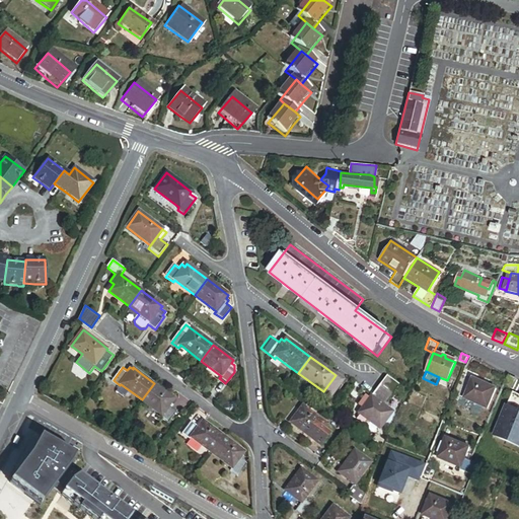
[(323,391),(330,397),(343,381),(336,375),(323,391)]
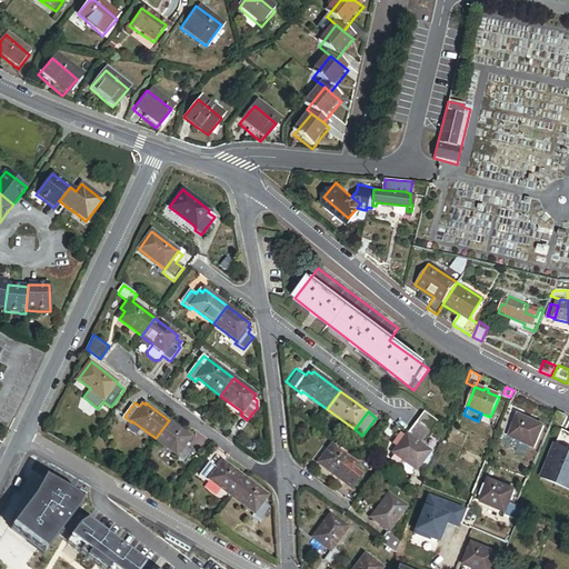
[(551,423),(561,428),(567,417),(556,412),(551,423)]
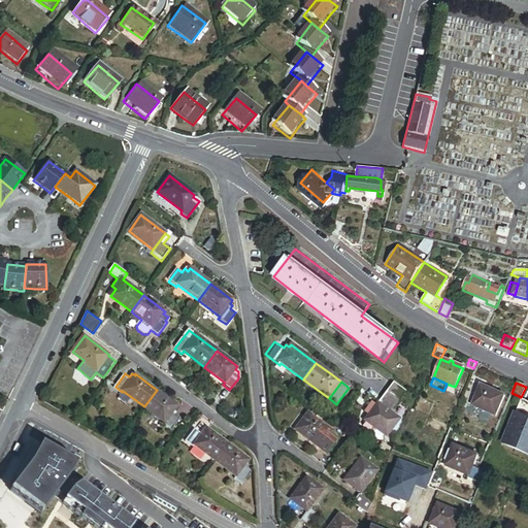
[(389,414),(404,392),(393,384),(383,398),(376,407),(371,403),(364,414),(369,417),(365,422),(387,437),(398,421),(389,414)]
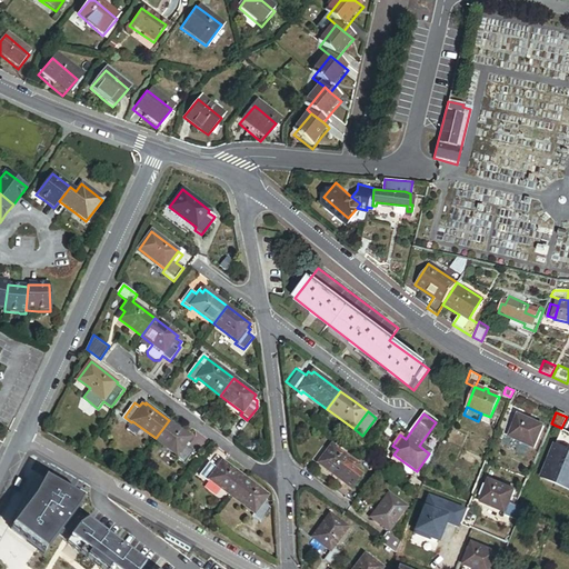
[(535,447),(539,437),(542,428),(516,417),(513,422),(511,428),(508,438),(533,449),(535,447)]
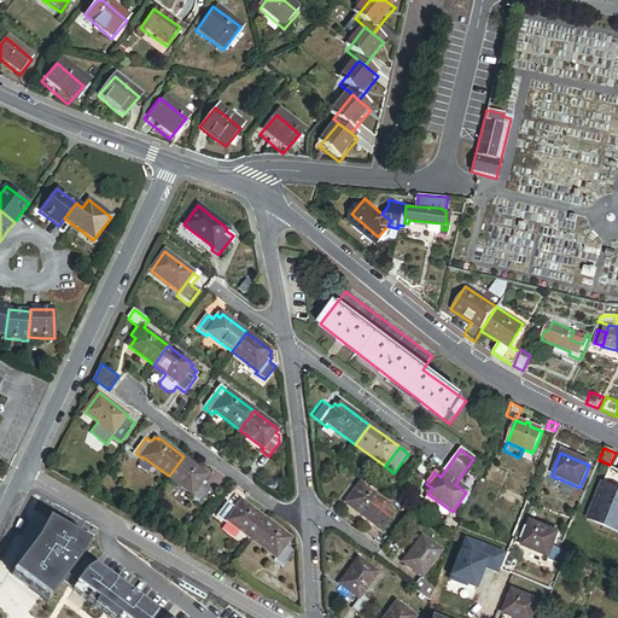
[(207,478),(209,474),(197,466),(184,456),(169,476),(194,494),(192,496),(202,502),(211,489),(205,485),(210,481),(207,478)]
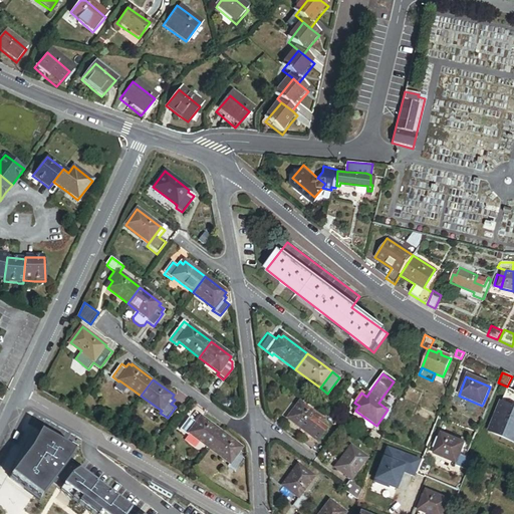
[(513,393),(508,391),(488,433),(513,444),(513,393)]
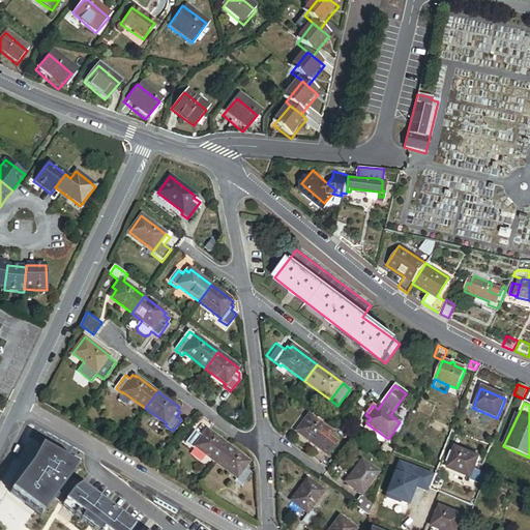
[(498,416),(502,418),(506,409),(502,407),(498,416)]
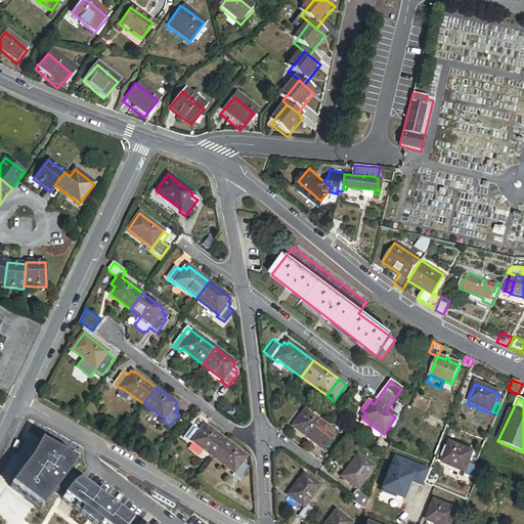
[(323,451),(333,439),(328,435),(331,431),(306,411),(293,428),(323,451)]
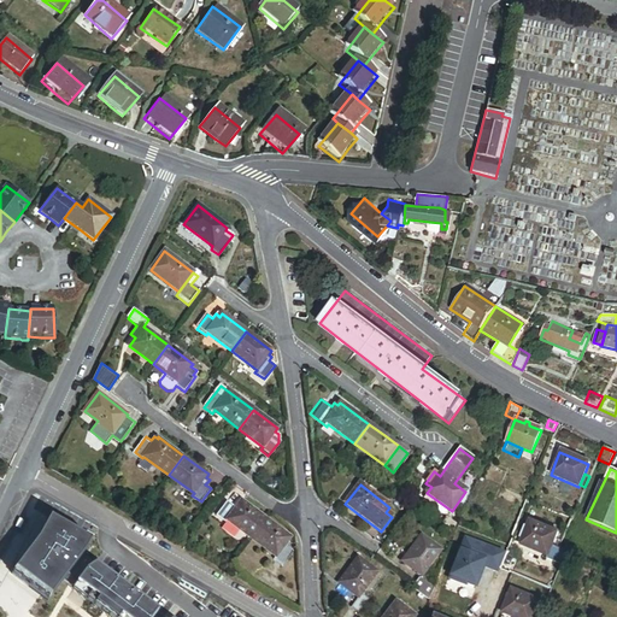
[(228,519),(252,538),(266,518),(242,500),(239,504),(236,501),(233,505),(228,501),(218,515),(227,522),(228,519)]
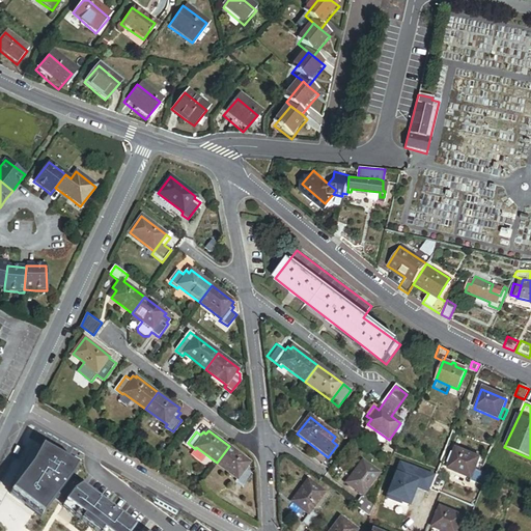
[(70,479),(79,466),(44,446),(33,464),(10,494),(42,518),(57,497),(70,479)]
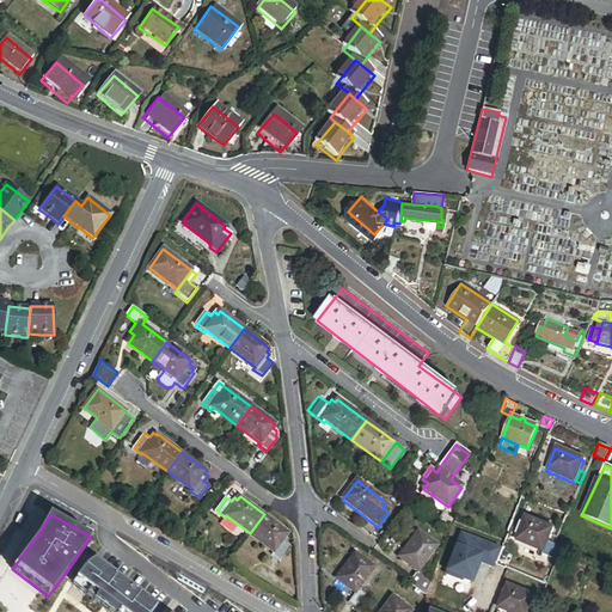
[(292,546),(282,540),(288,532),(264,514),(250,533),(275,551),(271,555),(281,562),(292,546)]
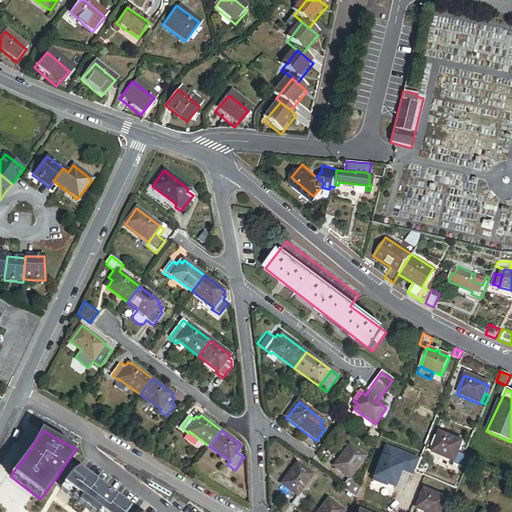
[(465,457),(458,455),(463,445),(440,435),(438,439),(433,449),(432,453),(455,463),(454,465),(460,468),(461,466),(465,457)]
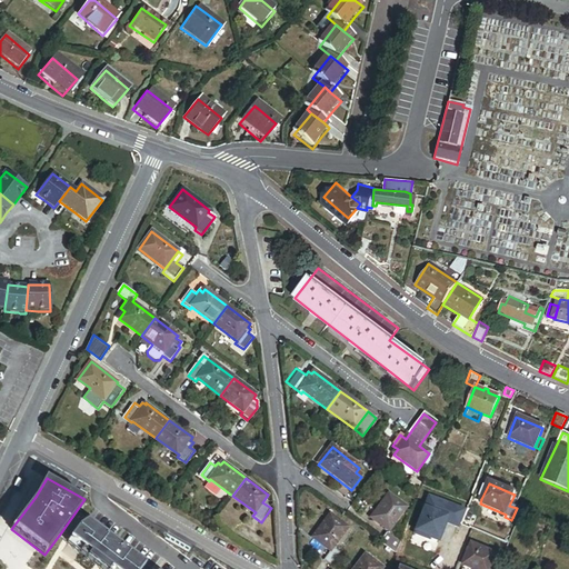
[(425,506),(449,517),(456,498),(431,488),(425,506)]
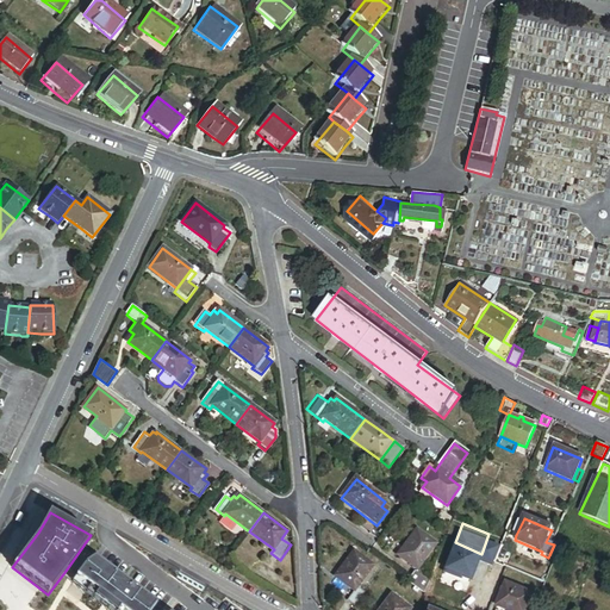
[(398,556),(417,571),(435,546),(417,533),(398,556)]
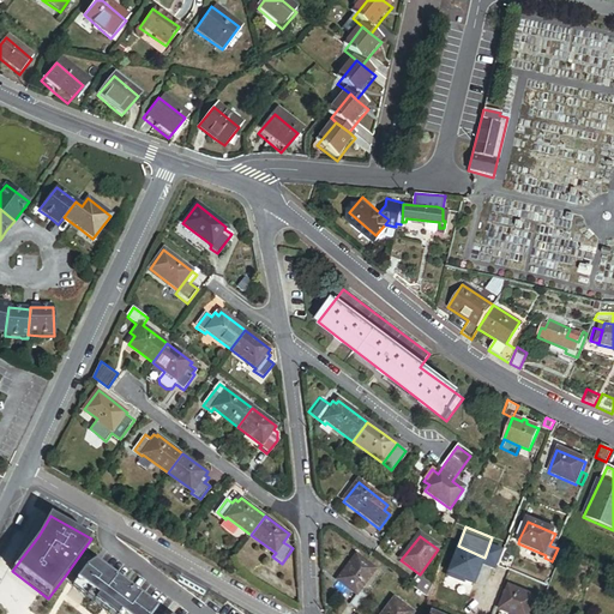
[(564,551),(558,548),(553,559),(559,561),(564,551)]
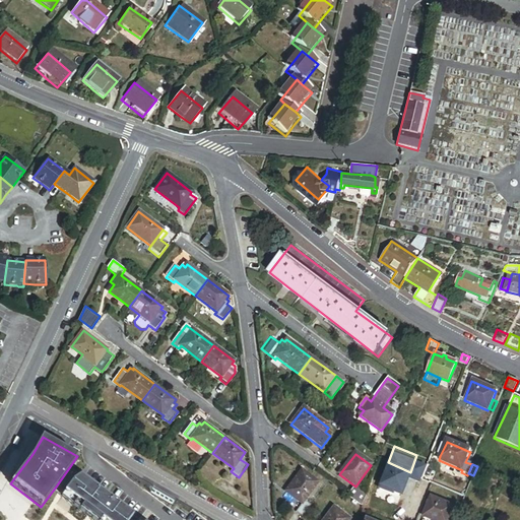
[(58,488),(70,470),(68,469),(56,486),(58,488)]
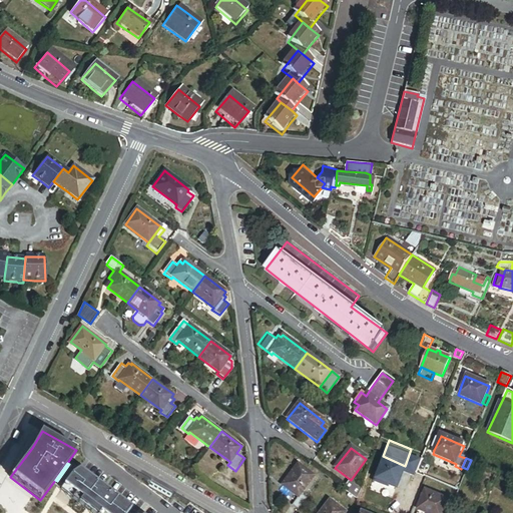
[(128,512),(131,511),(69,464),(57,481),(64,487),(99,512),(128,512)]
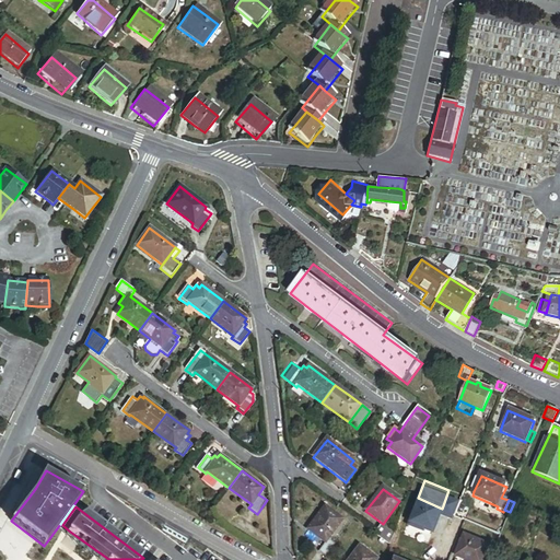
[(316,551),(324,558),(334,546),(326,540),(341,521),(324,508),(306,531),(324,543),(316,551)]
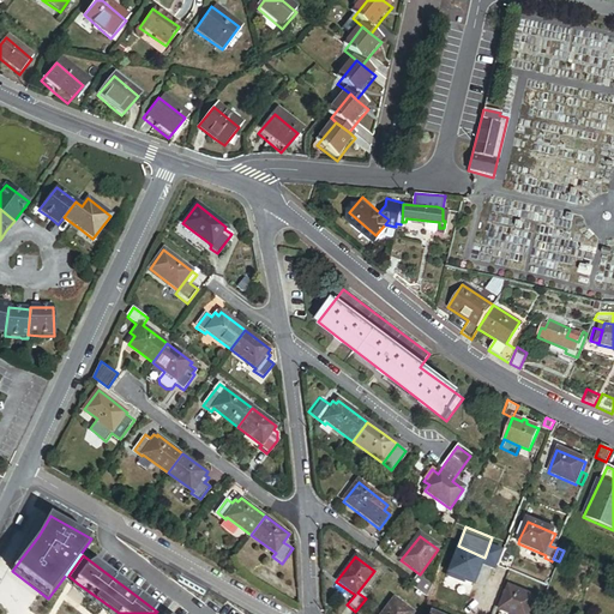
[(575,588),(584,591),(590,575),(582,571),(575,588)]
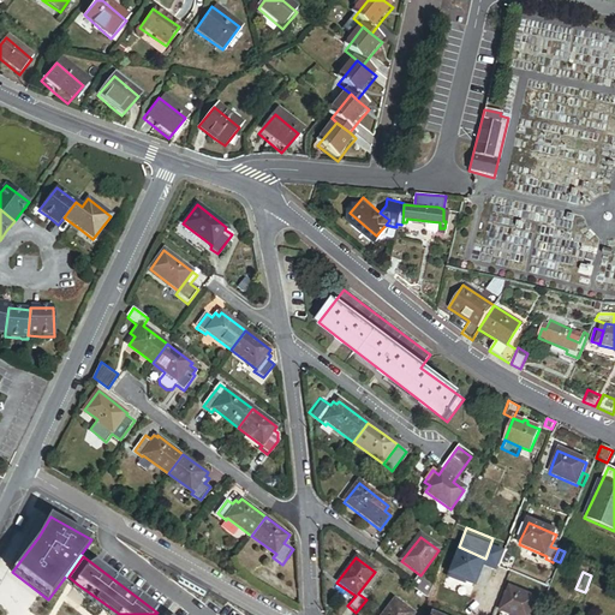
[(410,586),(428,599),(433,589),(417,577),(410,586)]
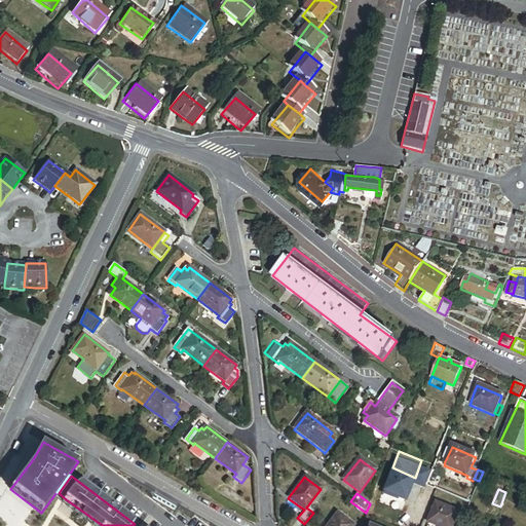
[(428,523),(435,525),(452,525),(458,513),(437,503),(428,523)]
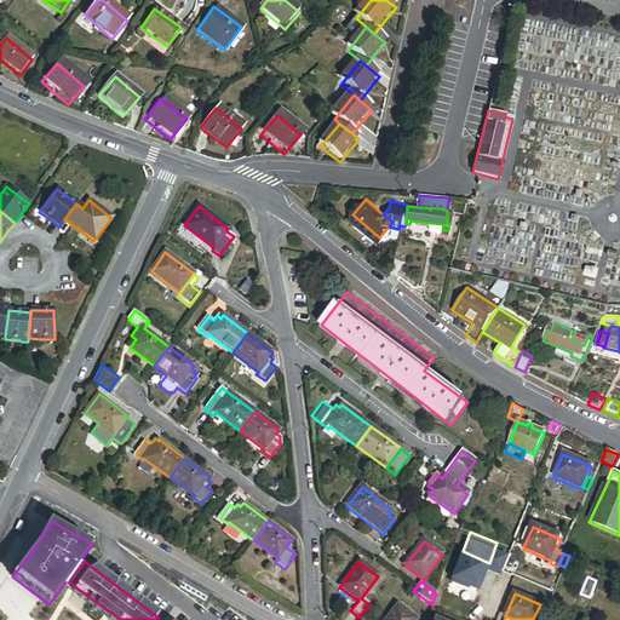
[(385,619),(415,619),(397,606),(385,619)]
